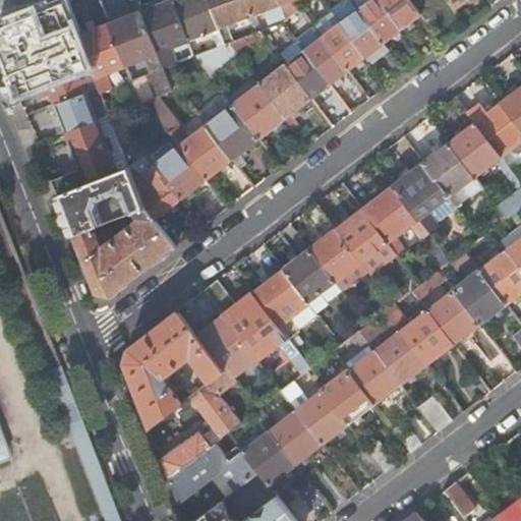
[(225,45),(220,30),(207,0),(177,0),(172,2),(190,48),(196,46),(194,40),(212,33),(218,48),(225,45)]
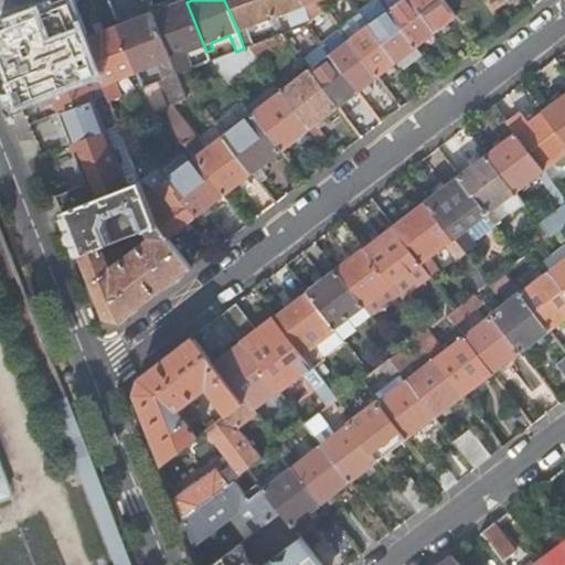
[(224,0),(238,32),(272,20),(263,0),(224,0)]
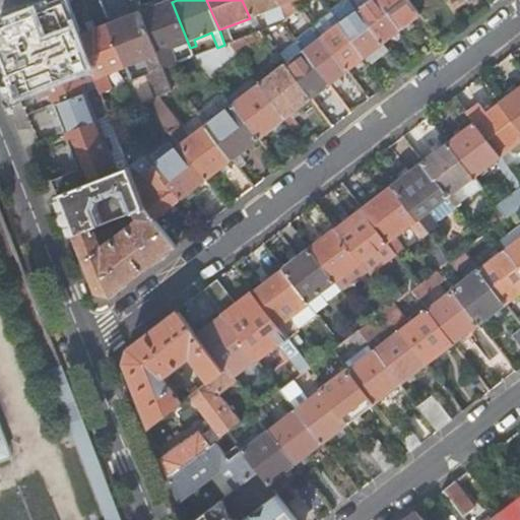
[(280,6),(277,0),(242,0),(250,18),(280,6)]
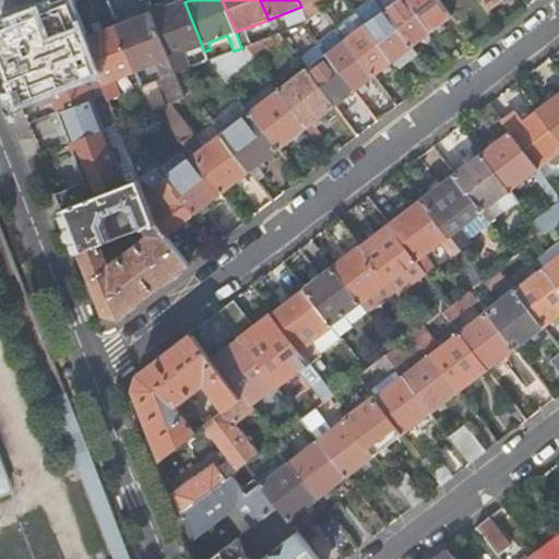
[(421,39),(431,32),(407,0),(396,0),(384,10),(413,47),(421,39)]
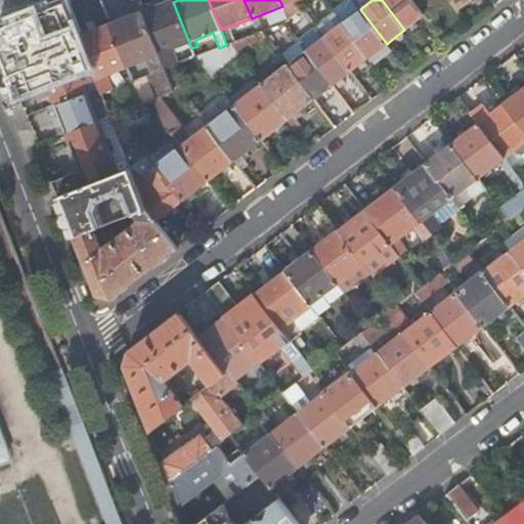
[(413,23),(423,16),(409,0),(382,0),(404,30),(413,23)]
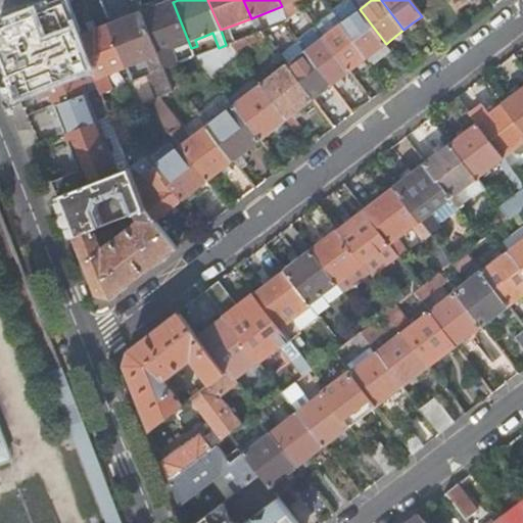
[(292,17),(301,7),(297,1),(282,6),(288,20),(284,22),(292,35),(300,29),(292,17)]
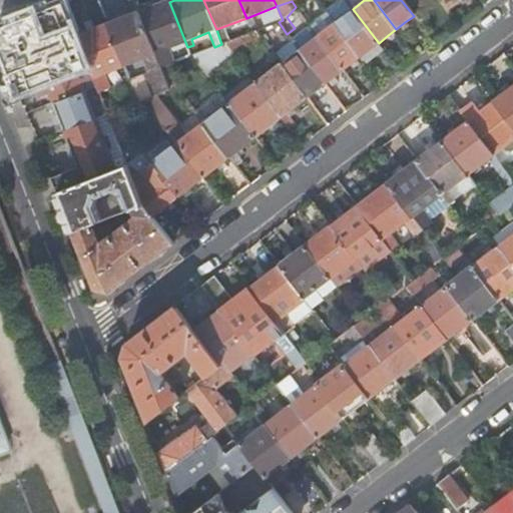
[(182,49),(187,47),(169,2),(154,8),(139,14),(160,68),(168,65),(162,50),(179,43),(182,49)]
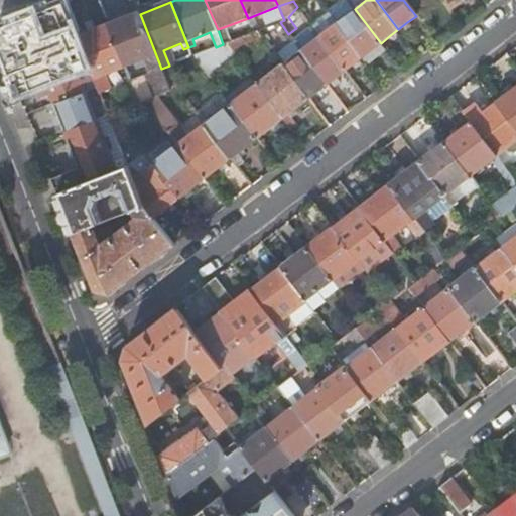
[(372,50),(381,43),(355,9),(337,23),(363,57),(372,50)]
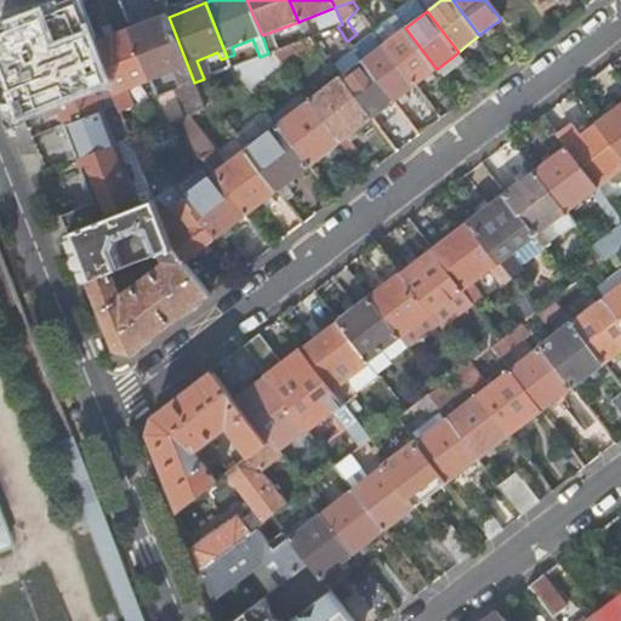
[(187,118),(205,108),(194,83),(169,17),(149,24),(130,32),(149,79),(174,69),(181,89),(176,91),(187,118)]
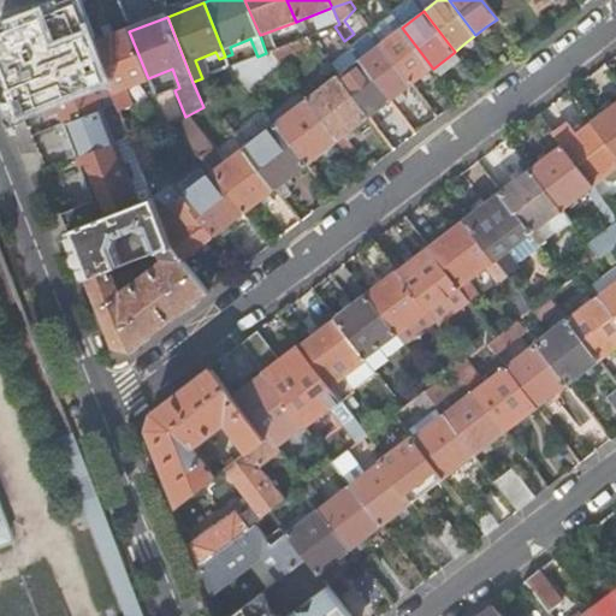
[(422,76),(433,69),(402,28),(381,43),(412,84),(422,76)]
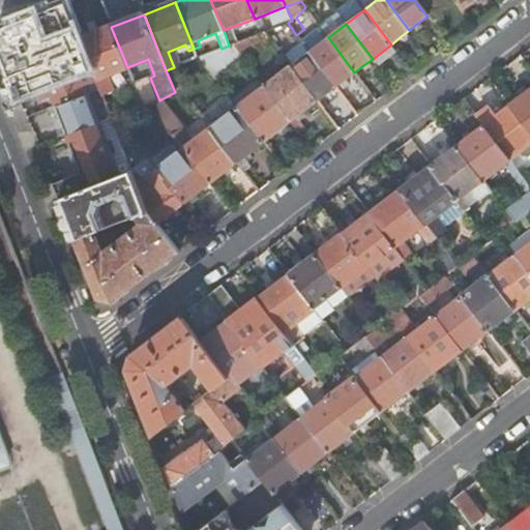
[(107,75),(127,67),(111,27),(95,33),(79,39),(92,71),(99,90),(102,96),(113,91),(107,75)]
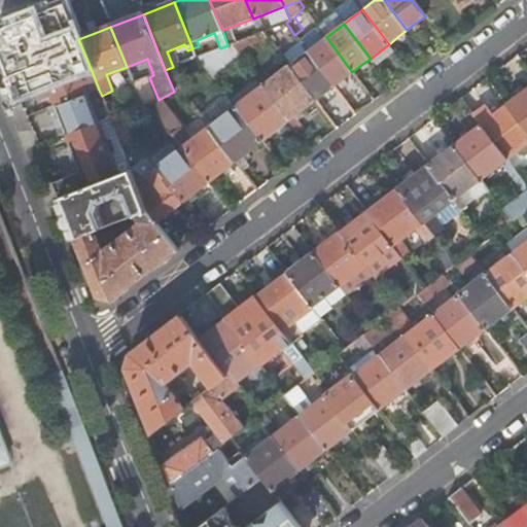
[(268,39),(262,32),(259,33),(231,44),(240,56),(242,59),(268,39)]
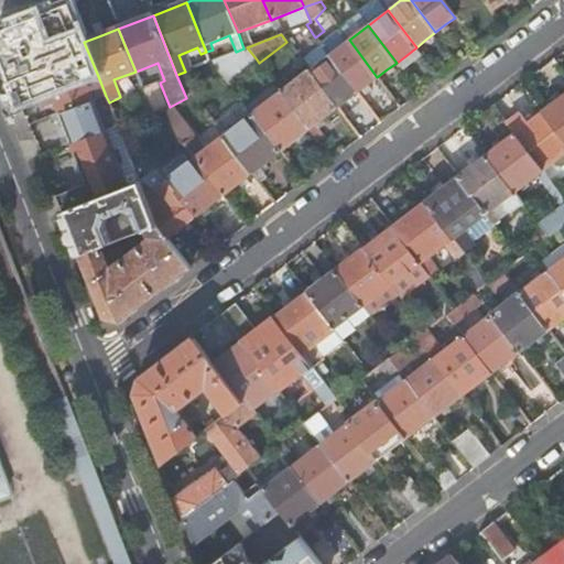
[(367,85),(377,77),(349,40),(328,55),(357,93),(367,85)]
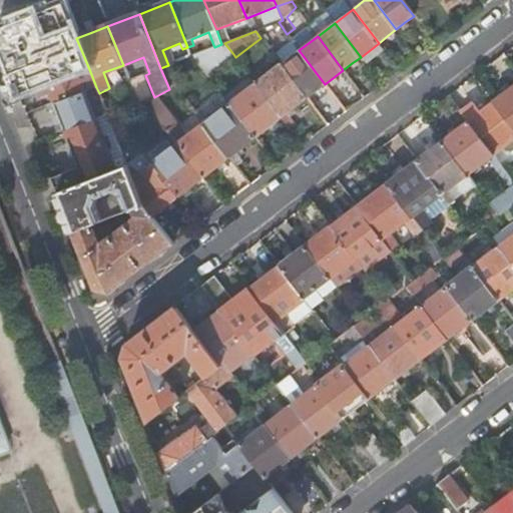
[(233,54),(224,43),(221,44),(214,47),(192,55),(206,74),(233,54)]
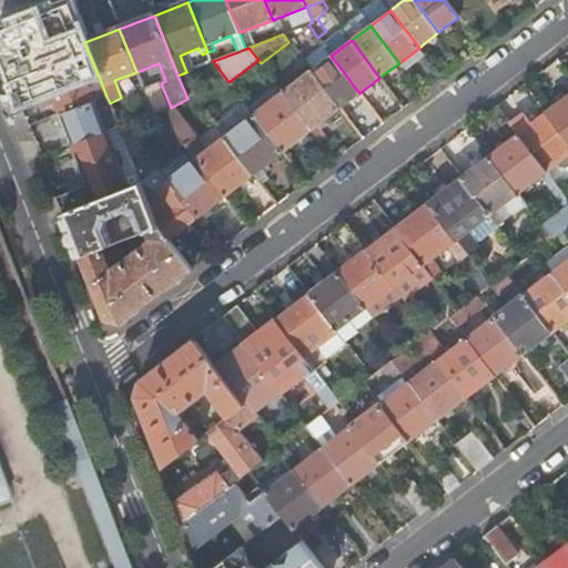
[(352,99),(359,93),(331,56),(311,71),(340,109),(363,139),(368,134),(375,129),(352,99)]
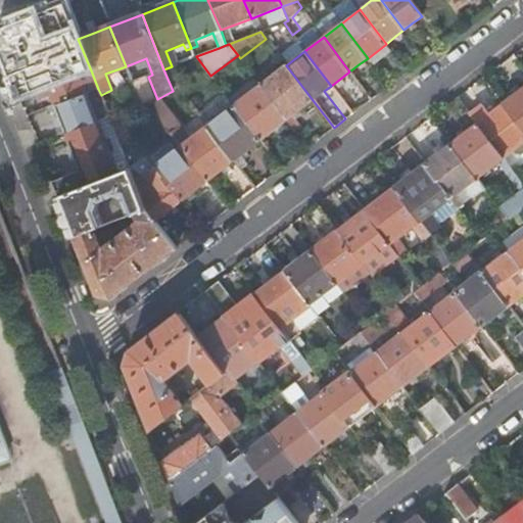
[(313,100),(286,65),(260,85),(286,120),(299,110),(313,100)]
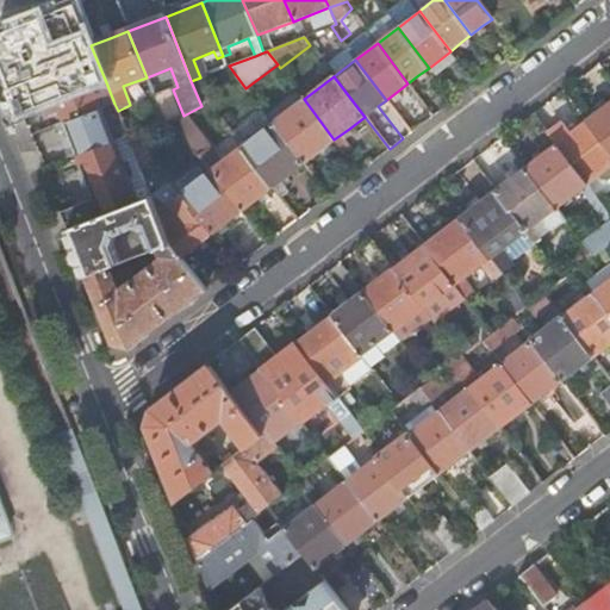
[(62,114),(64,123),(101,109),(98,100),(104,97),(109,106),(114,104),(106,82),(76,93),(62,99),(41,107),(44,114),(58,109),(62,114)]
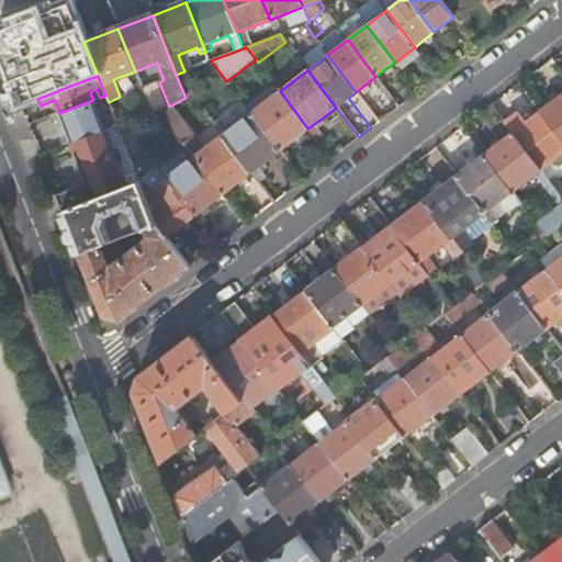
[(169,107),(159,82),(143,90),(153,114),(159,112),(169,107)]
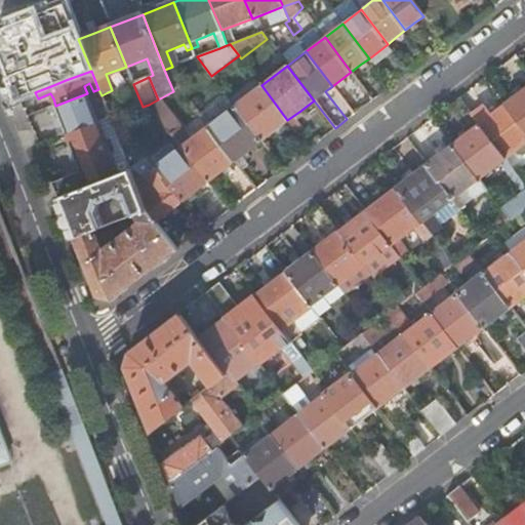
[(275,130),(287,120),(261,85),(235,106),(261,140),(275,130)]
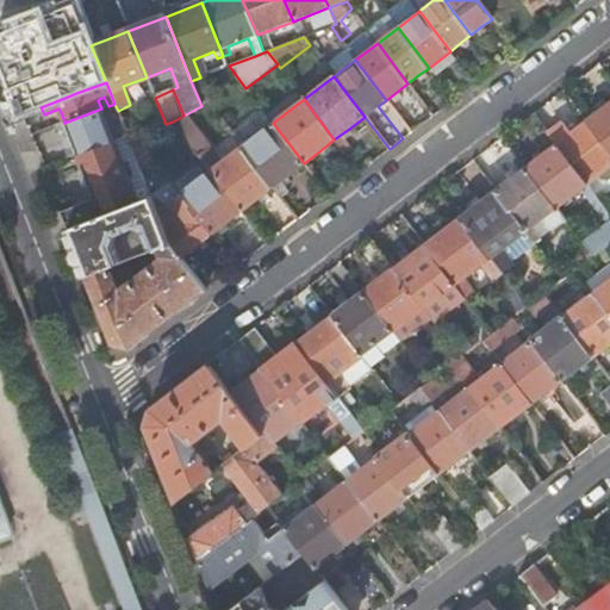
[(609,103),(603,109),(585,122),(609,153),(609,103)]
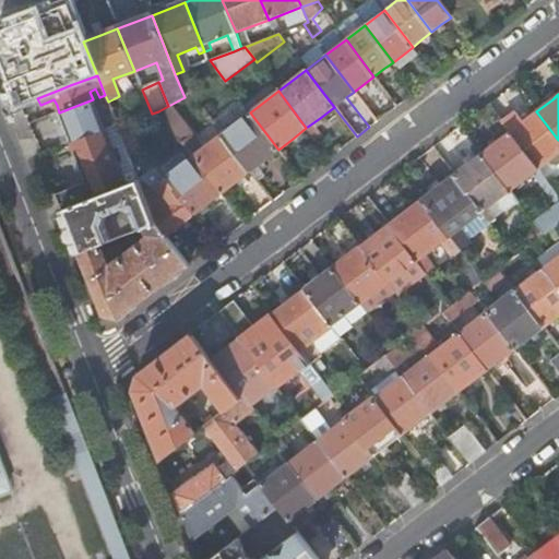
[(66,128),(71,143),(104,130),(109,128),(107,122),(102,125),(93,99),(59,113),(66,128)]
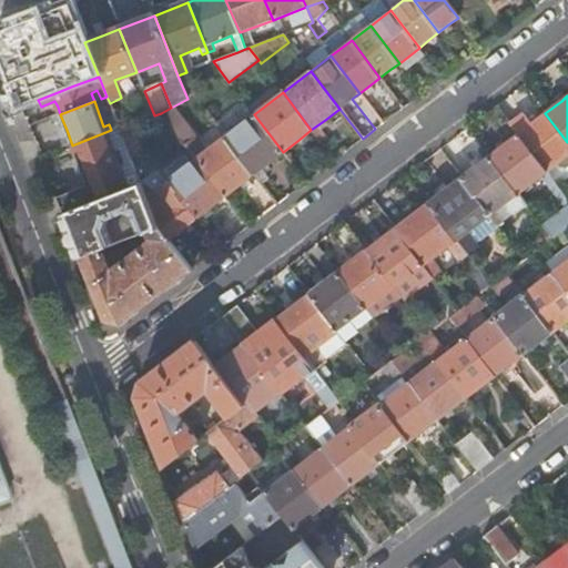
[(254,114),(244,103),(215,125),(224,138),(254,114)]
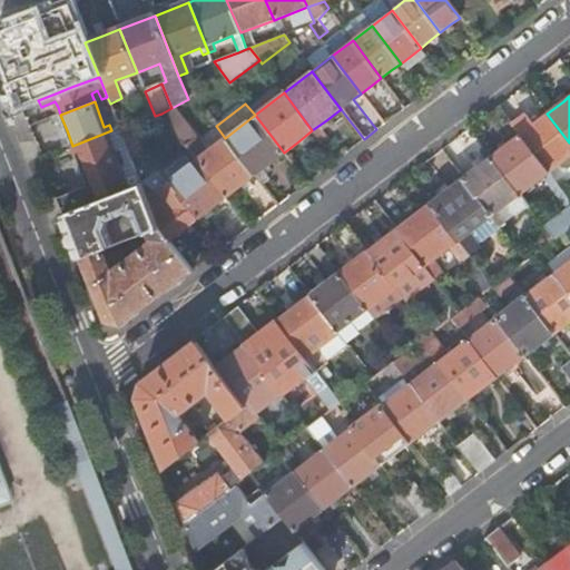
[(239,186),(254,176),(225,138),(206,153),(172,108),(161,114),(190,150),(197,159),(226,197),(239,186)]
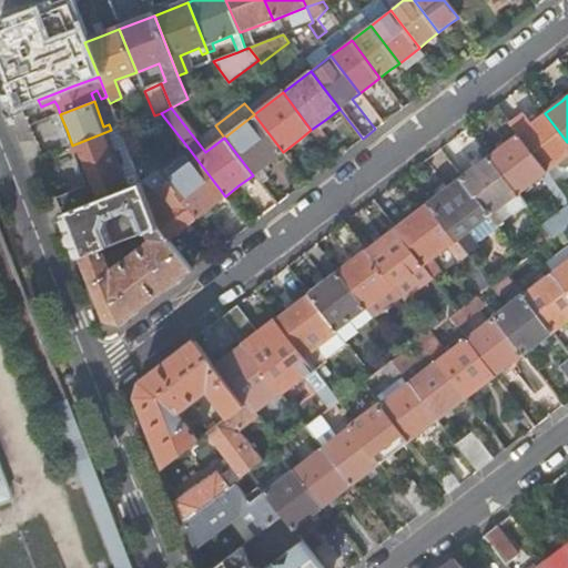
[(559,191),(546,173),(509,127),(496,108),(489,112),(484,117),(504,144),(488,156),(517,194),(539,178),(554,195),(559,191)]
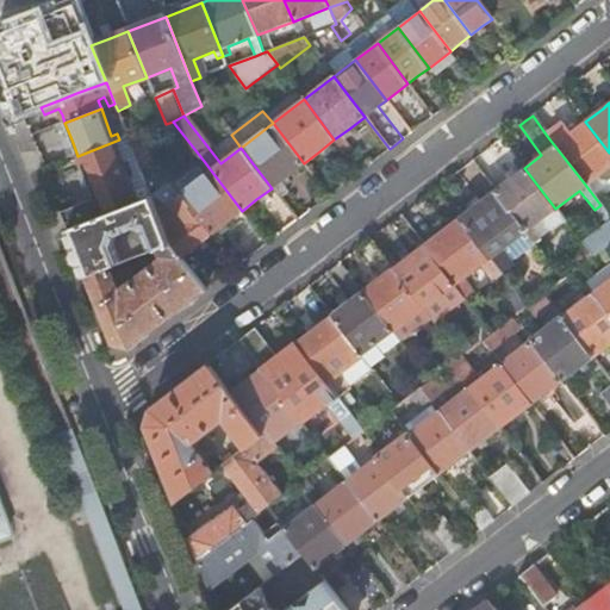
[(586,186),(609,167),(609,153),(585,122),(570,134),(562,124),(555,130),(547,136),(586,186)]
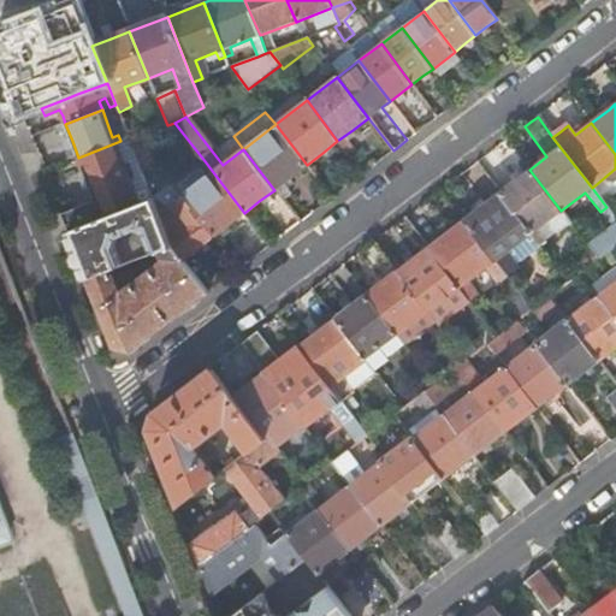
[(290,177),(307,165),(276,124),(243,149),(274,190),(290,177)]
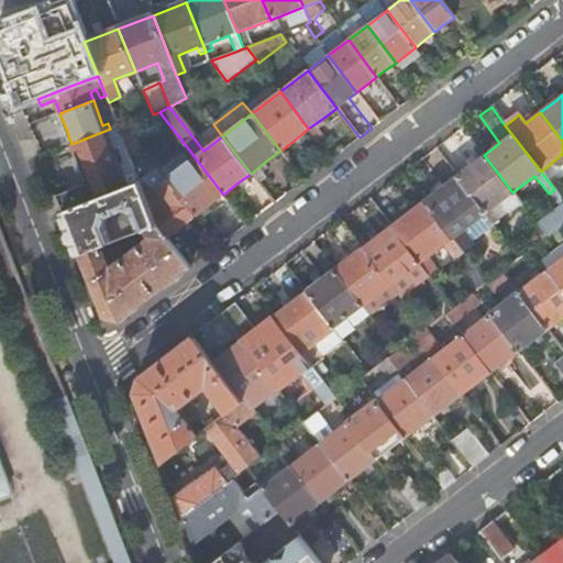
[(130,128),(121,133),(131,157),(141,150),(130,128)]
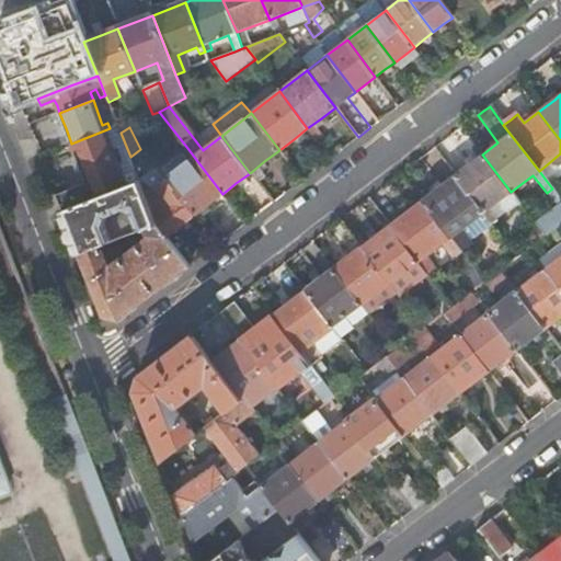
[(104,130),(71,144),(78,161),(88,184),(56,196),(63,212),(114,191),(126,185),(104,130)]
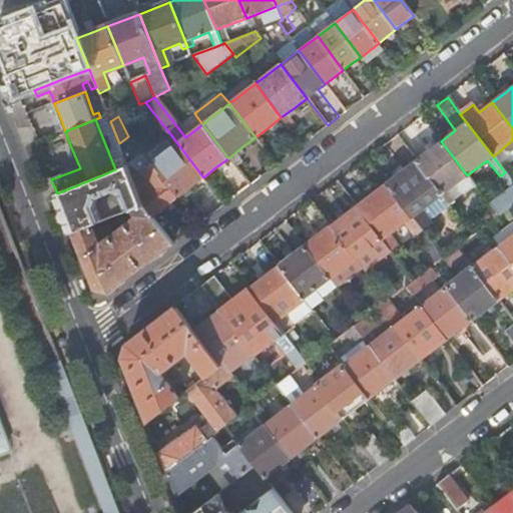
[(145,155),(150,163),(177,143),(171,135),(145,155)]
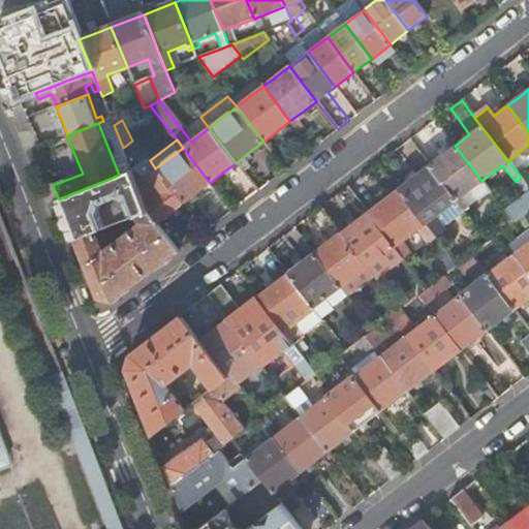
[(129,164),(144,153),(133,141),(132,141),(123,148),(129,164)]
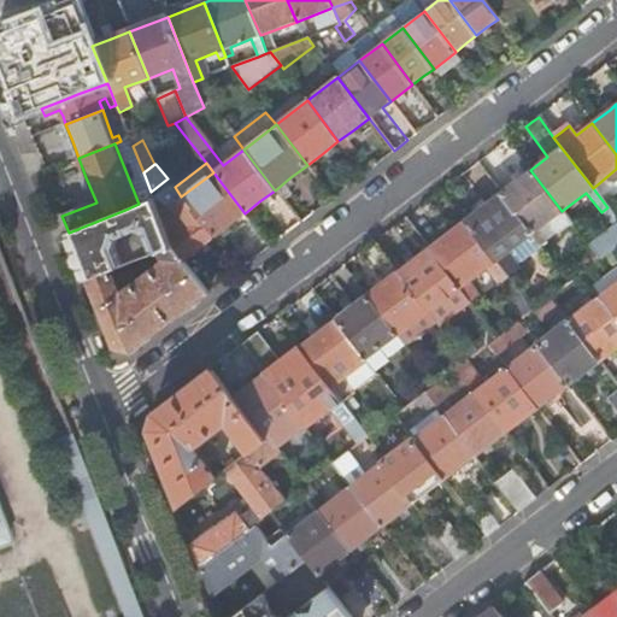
[(571,223),(562,211),(530,170),(515,182),(499,193),(530,235),(539,246),(550,238),(542,227),(554,217),(563,229),(571,223)]
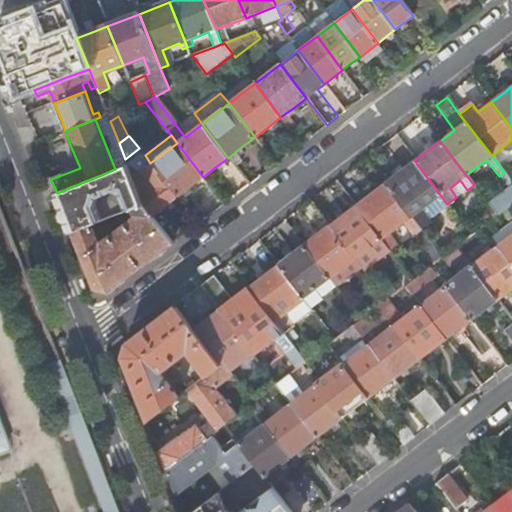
[(190,187),(203,177),(177,143),(150,163),(177,197),(190,187)]
